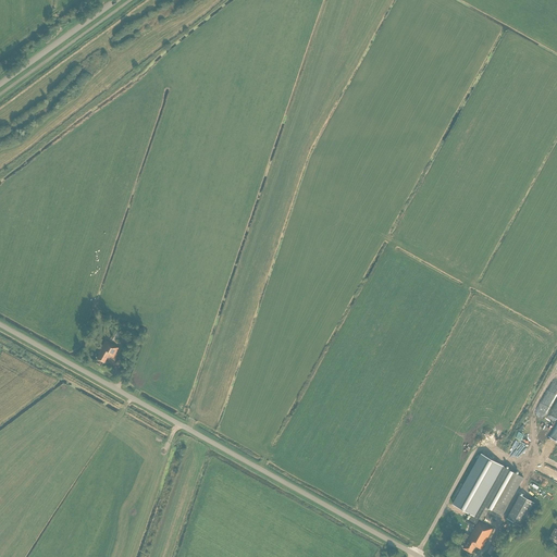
[(113,358),(119,348),(114,346),(115,345),(106,339),(98,354),(99,354),(97,358),(103,362),(108,355),(113,358)]
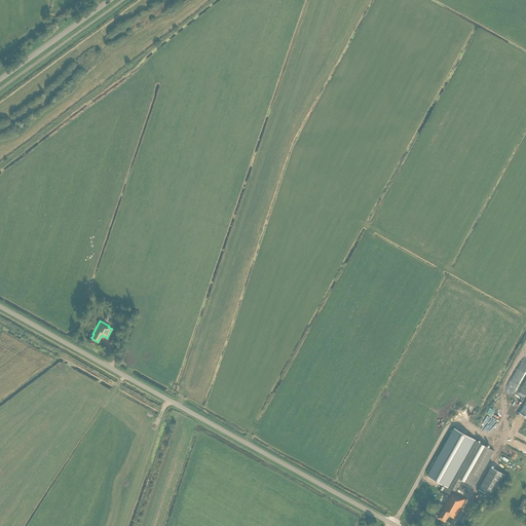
[(446,486),(443,490),(450,494),(444,505),(439,503),(437,508),(439,509),(437,512),(441,513),(438,518),(445,522),(448,515),(454,519),(465,499),(454,493),(461,480),(474,487),(494,451),(473,439),(454,428),(427,476),(446,486)]
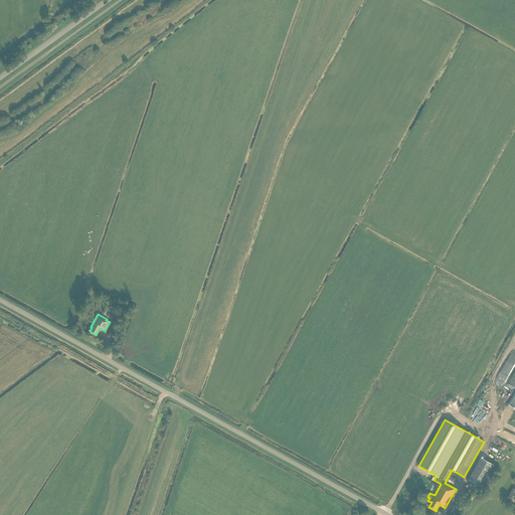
[(482,487),(494,465),(481,457),(468,479),(482,487)]
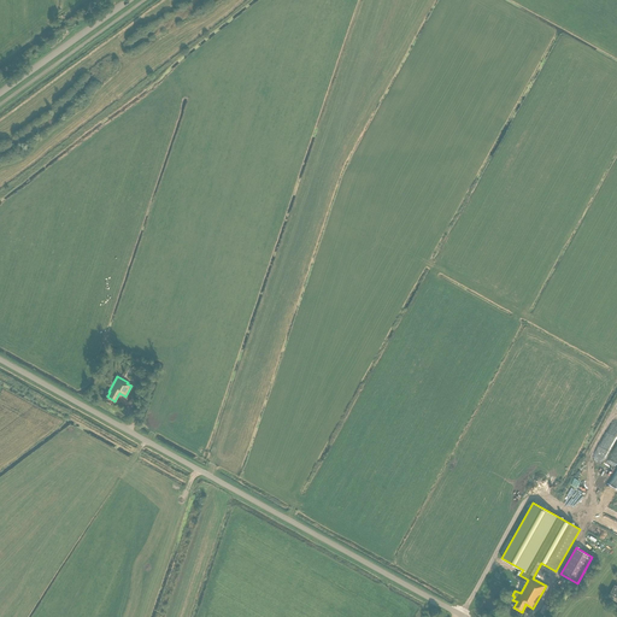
[(552,606),(559,593),(552,589),(545,603),(552,606)]
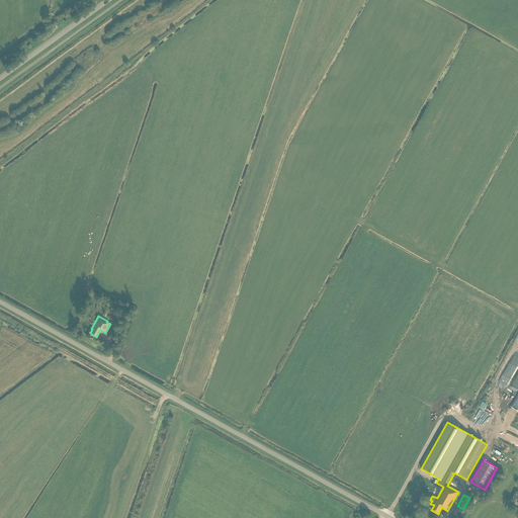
[(459,516),(463,510),(458,508),(454,514),(459,516)]
